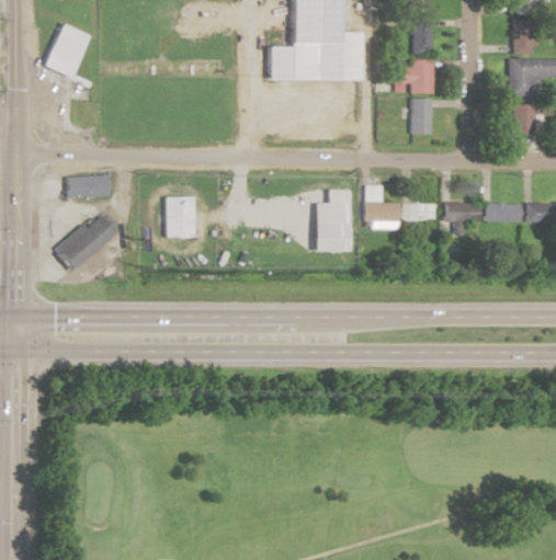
[(291,0),(291,46),(268,46),(268,81),(362,81),(362,32),(340,32),(340,0),(291,0)]
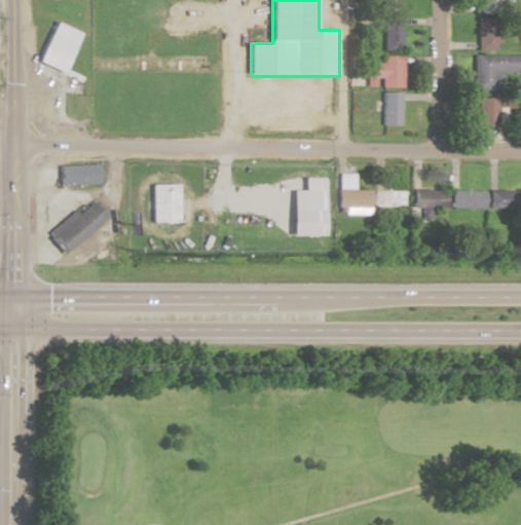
[(384,0),(384,12),(403,12),(402,0),(384,0)]
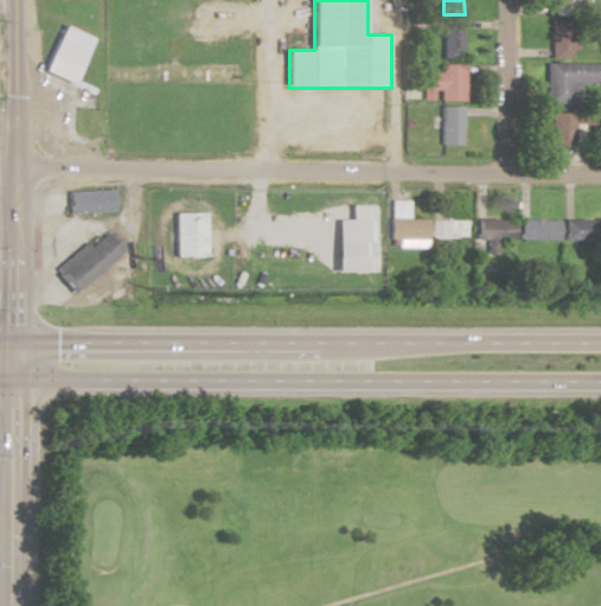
[(447,61),(467,61),(467,21),(447,21),(447,61)]
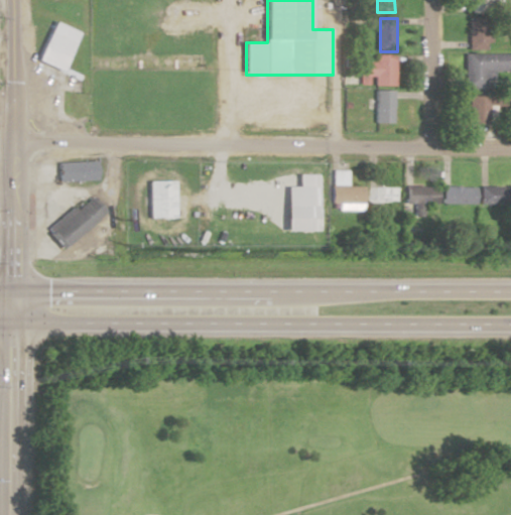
[(472,18),(472,50),(493,50),(493,18),(472,18)]
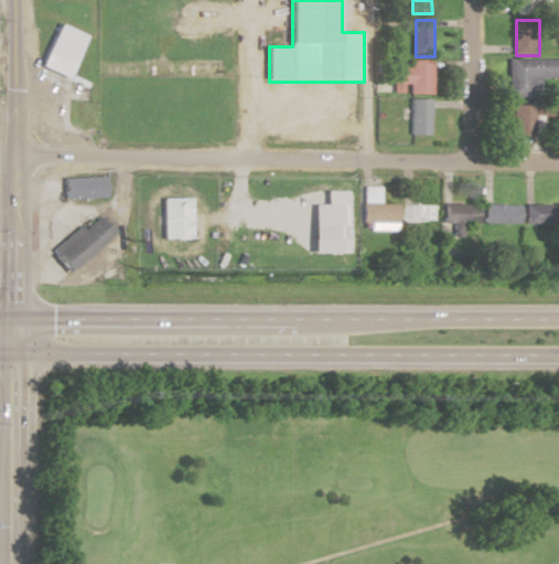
[(63,24),(44,65),(73,78),(92,36),(63,24)]
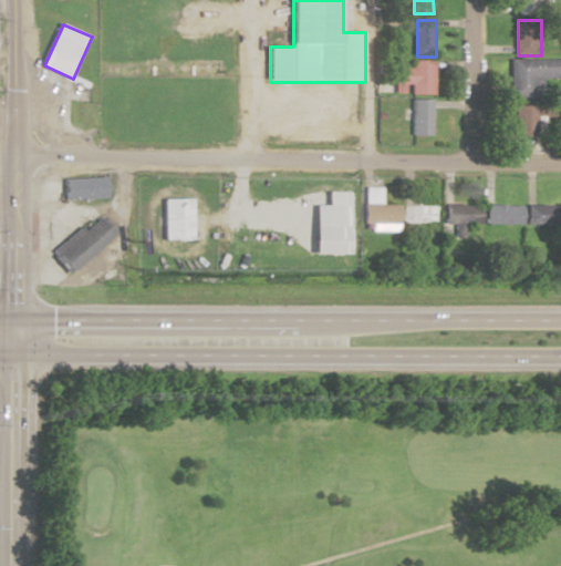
[(537,100),(537,82),(560,82),(560,61),(513,61),(513,100),(537,100)]
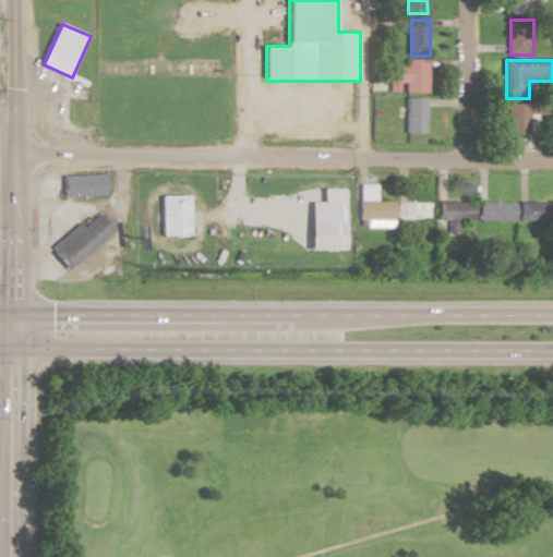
[(432,61),(410,61),(410,69),(393,69),(393,84),(410,84),(410,94),(432,94),(432,61)]
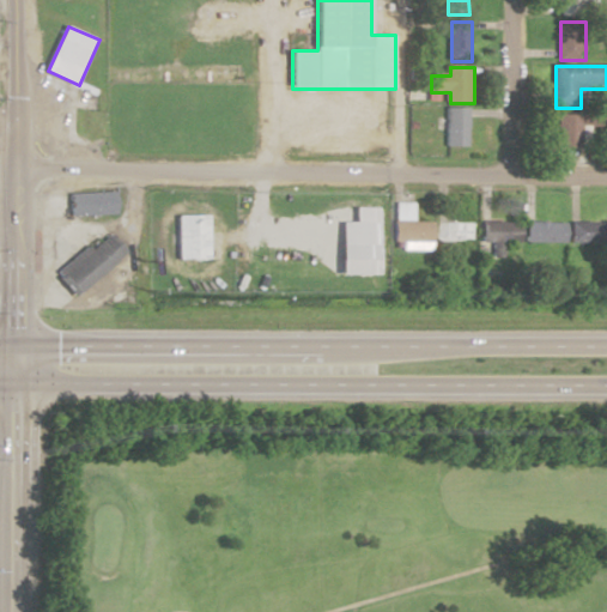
[(472,109),(450,109),(450,146),(472,146),(472,109)]
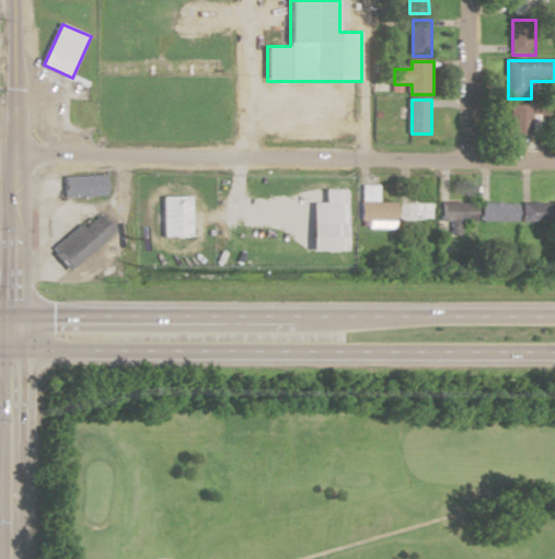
[(511,136),(533,136),(533,117),(554,117),(554,105),(511,105),(511,136)]
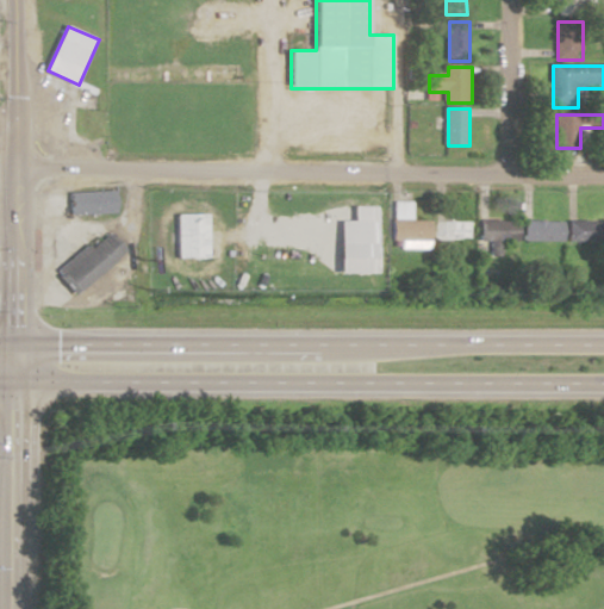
[(74,193),(74,216),(119,213),(119,191),(74,193)]
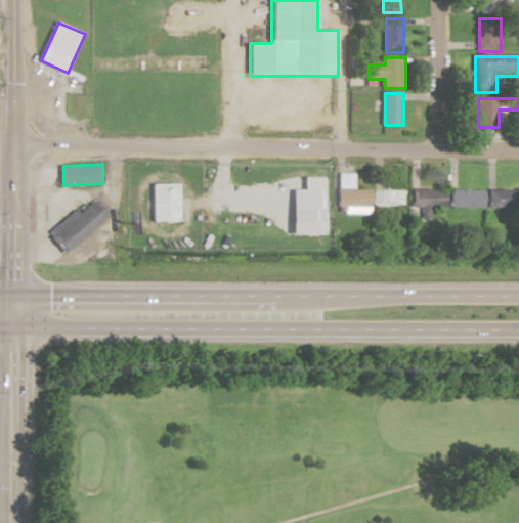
[(347,212),(372,213),(372,189),(357,189),(357,174),(341,174),(341,207),(347,207),(347,212)]
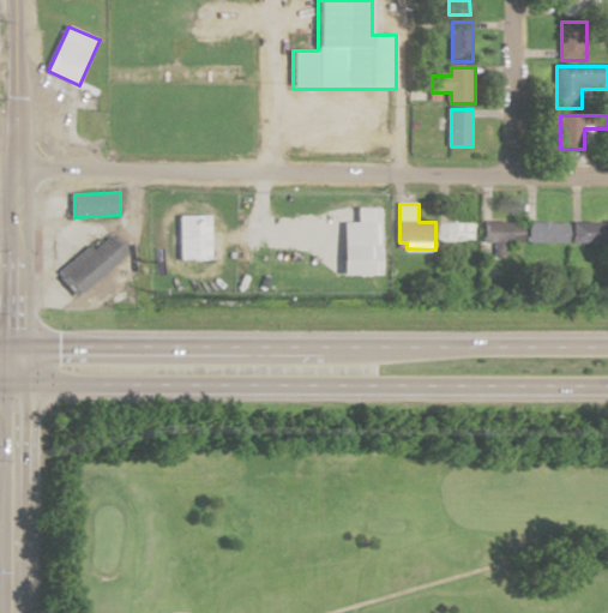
[(181,216),(181,259),(211,259),(211,216),(181,216)]
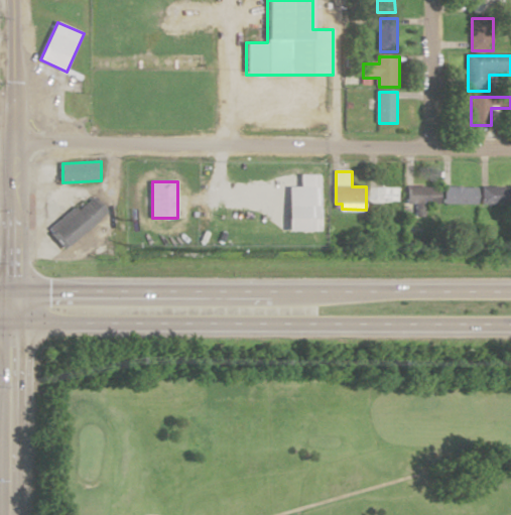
[(372,204),(404,204),(404,186),(372,186),(372,204)]
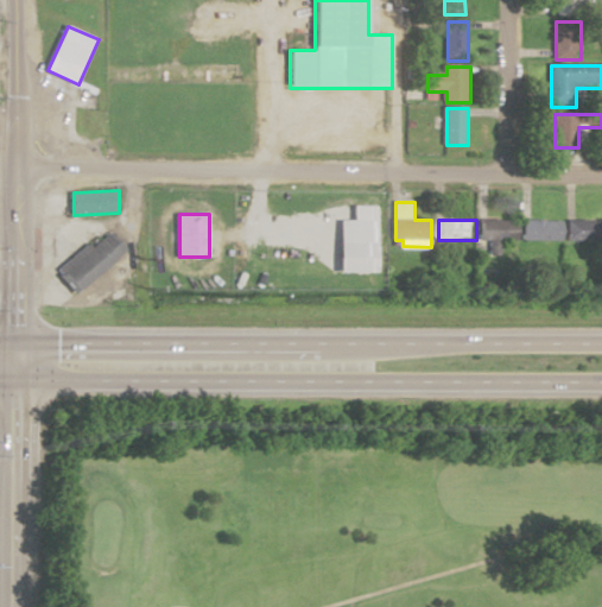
[(519,220),(482,220),(482,241),(495,241),(495,245),(519,245),(519,220)]
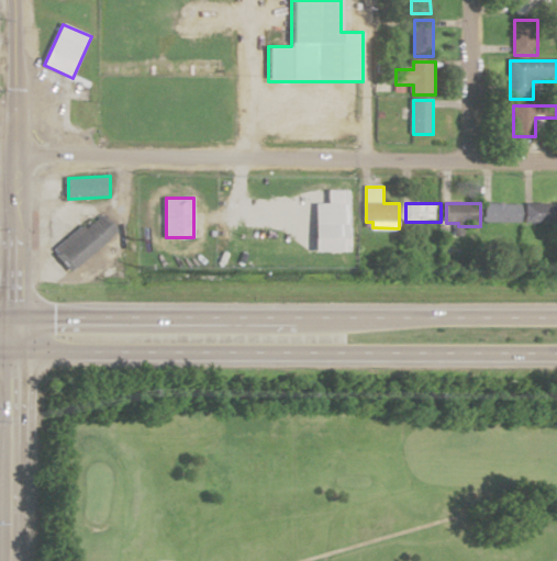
[(556,203),(526,203),(526,224),(556,224),(556,203)]
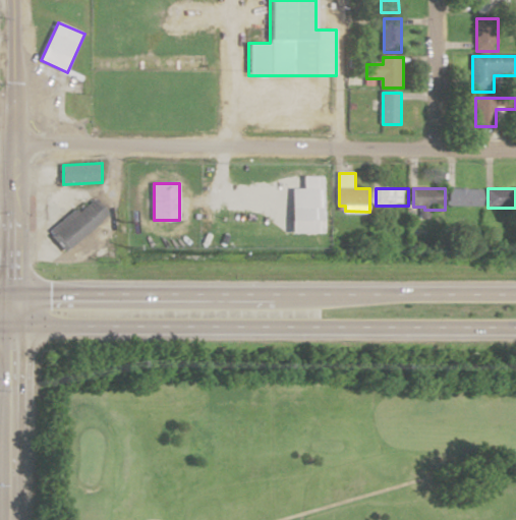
[(482,189),(450,189),(450,207),(482,207),(482,189)]
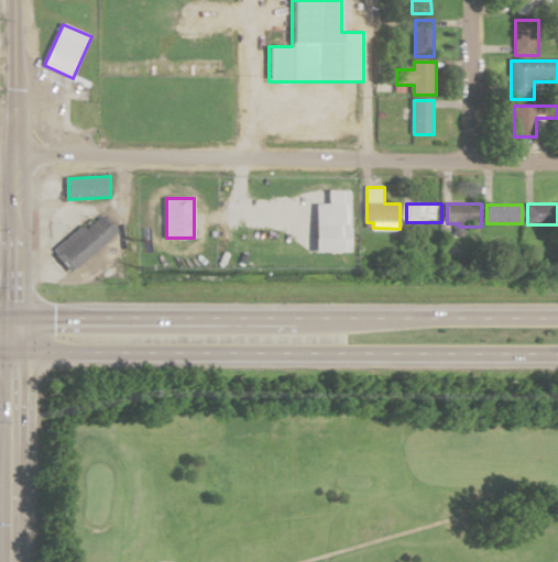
[(104,216),(87,230),(84,226),(55,251),(73,272),(118,232),(104,216)]
